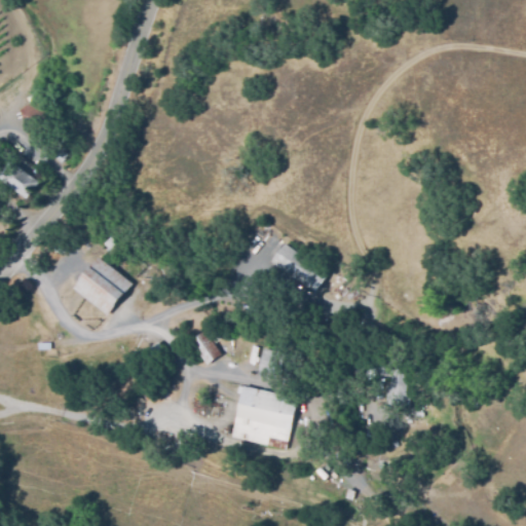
[(19,109),(40,100),(52,126),(30,137),(19,109)]
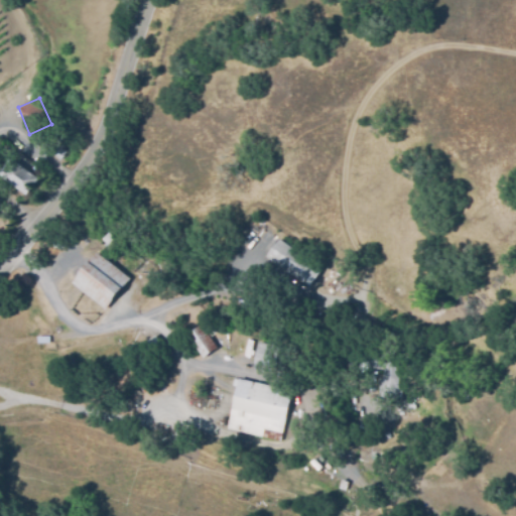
[(66,151),(59,159),(48,151),(55,142),(66,151)]
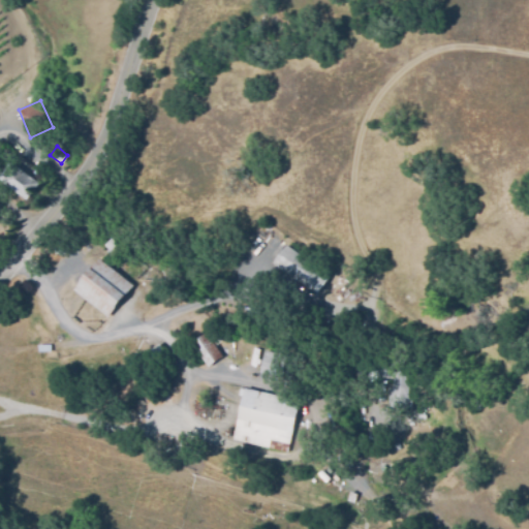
[(28,199),(0,180),(0,173),(8,162),(39,183),(28,199)]
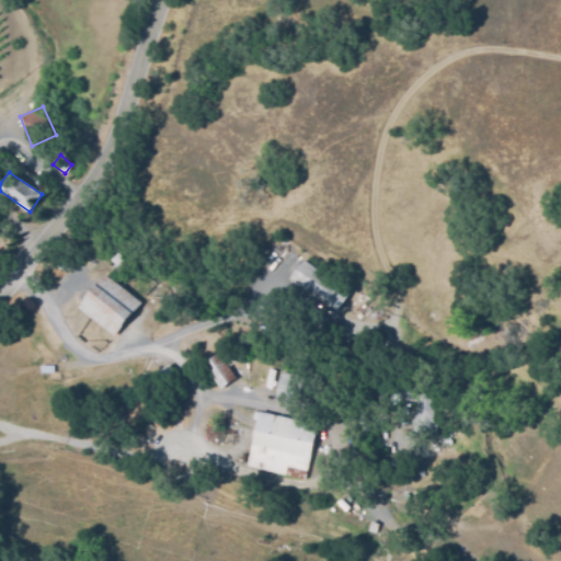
[(292,268),(288,266),(296,256),(299,260),(292,268)]
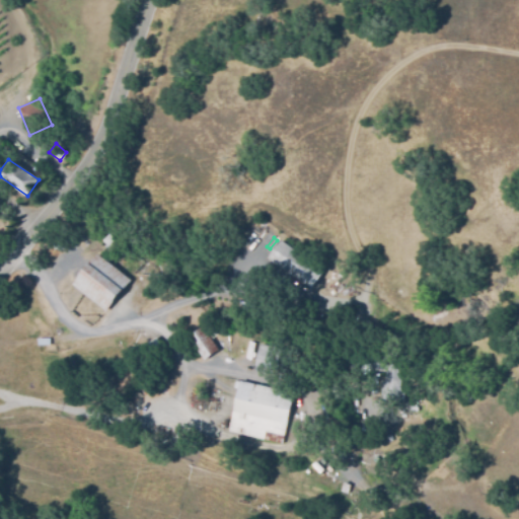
[(310,287),(269,258),(281,240),(314,264),(313,265),(321,271),(310,287)]
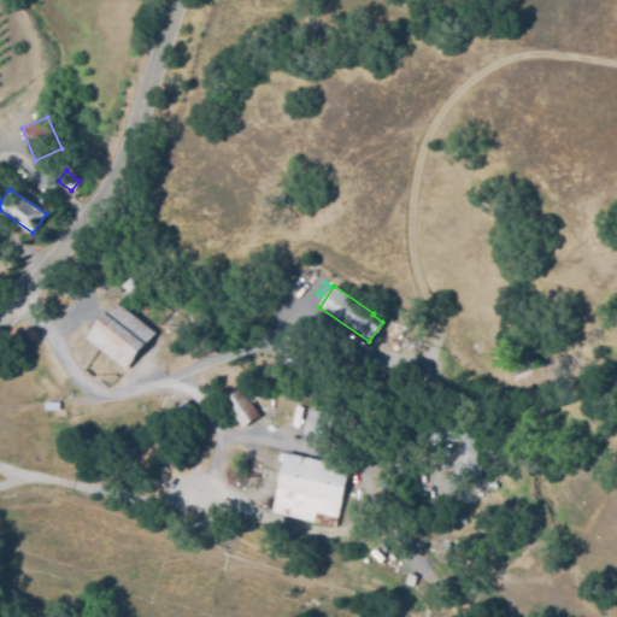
[(125,370),(88,339),(117,301),(156,333),(125,370)]
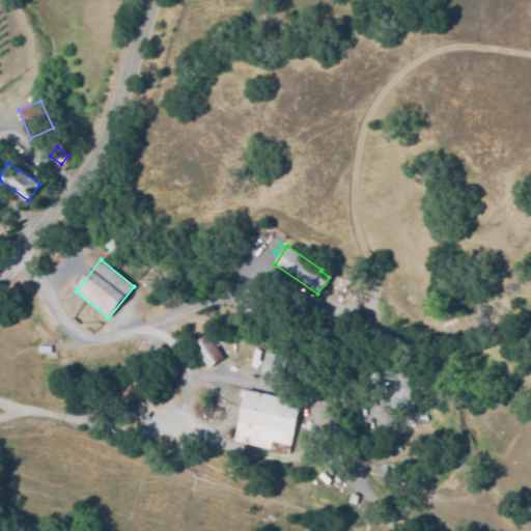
[(210,367),(194,346),(208,336),(224,357),(210,367)]
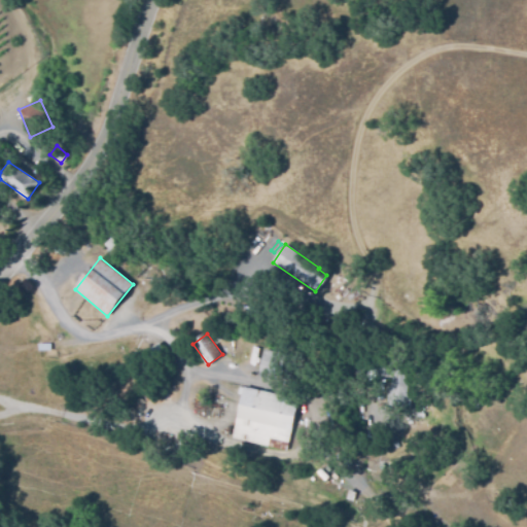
[(148,362),(143,354),(160,342),(165,351),(148,362)]
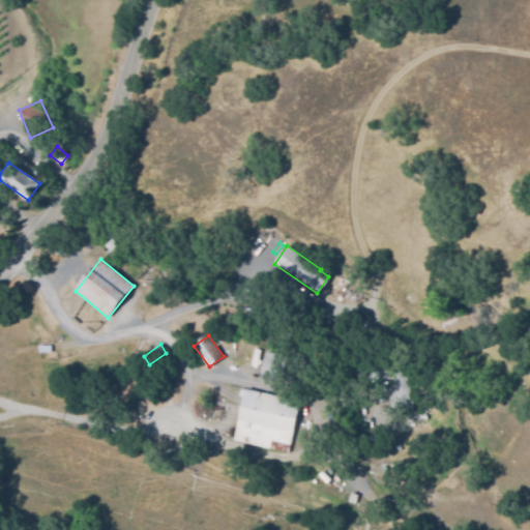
[(287,379),(261,373),(266,351),(292,357),(287,379)]
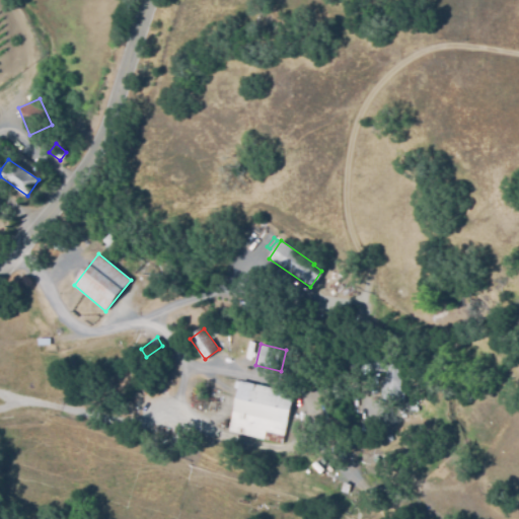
[(397,400),(380,399),(381,372),(375,372),(376,356),(400,357),(397,400)]
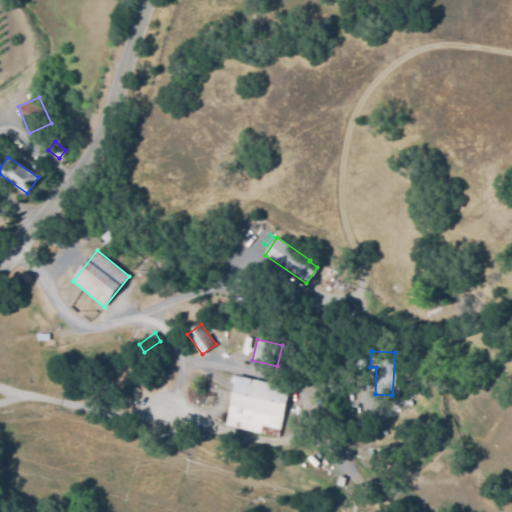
[(277,437),(227,426),(237,376),(288,387),(277,437)]
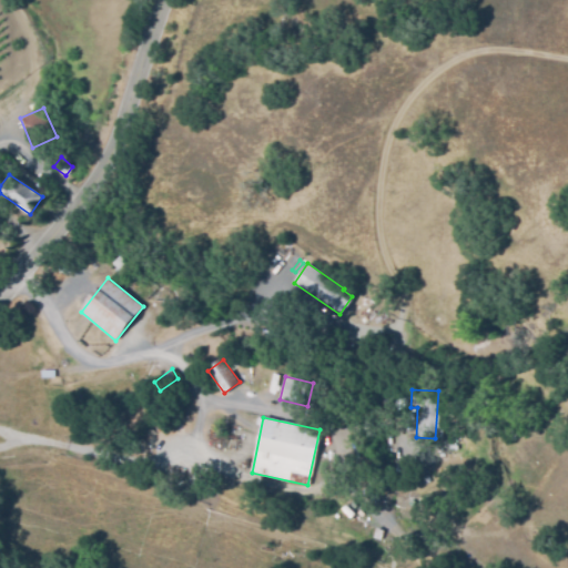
[(381,539),(374,537),(377,528),(384,530),(381,539)]
